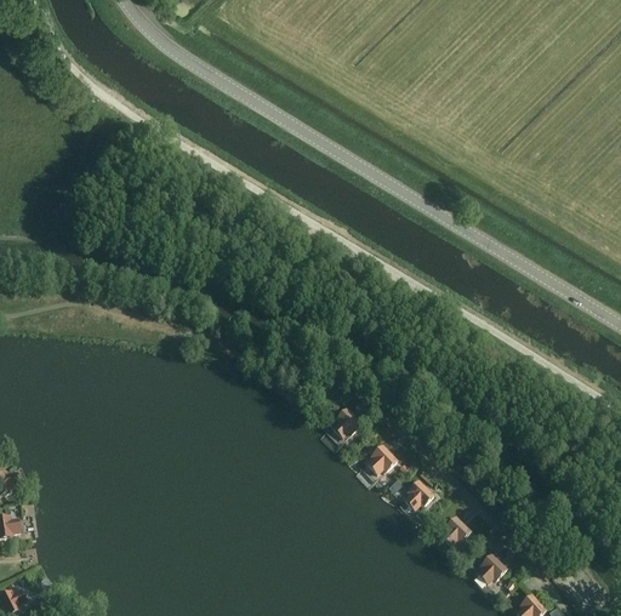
[(351,433),(362,422),(347,408),(336,418),(339,421),(332,427),(342,437),(348,431),(351,433)]
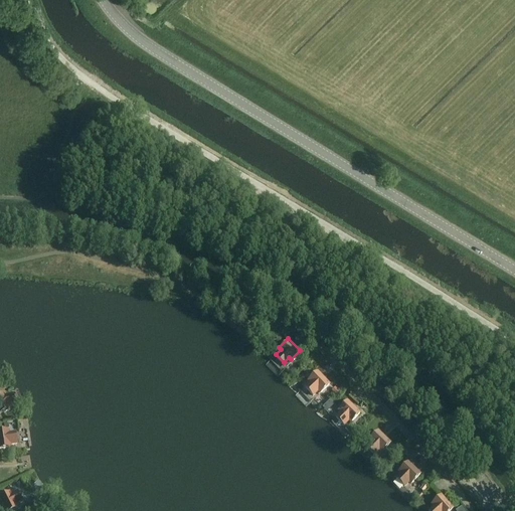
[(320,389),(329,381),(317,368),(308,377),(310,379),(305,384),(313,392),(318,387),(320,389)]
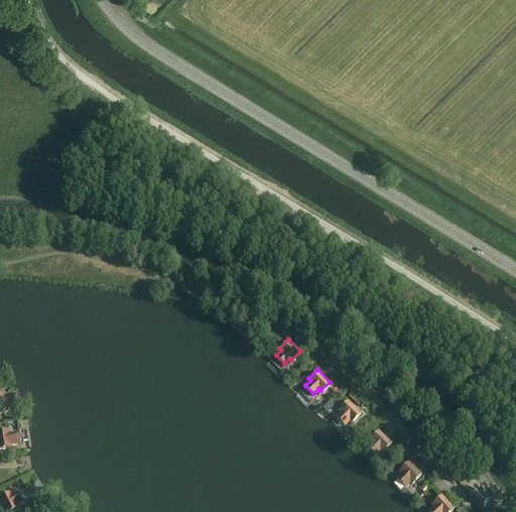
[(5,394),(4,391),(0,392),(0,410),(10,407),(9,404),(15,402),(12,392),(5,394)]
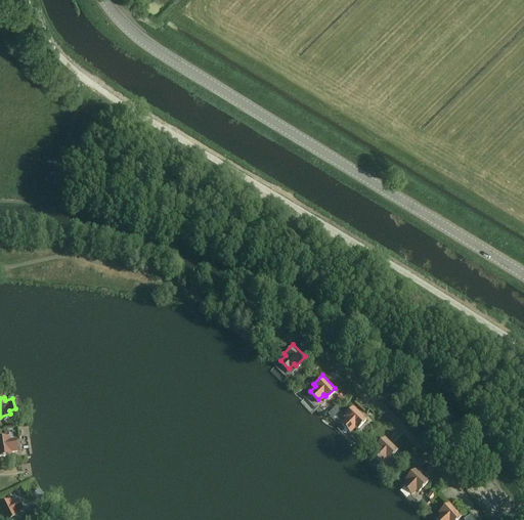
[(357,426),(360,423),(365,417),(353,404),(344,414),(347,416),(342,422),(350,429),(355,424),(357,426)]
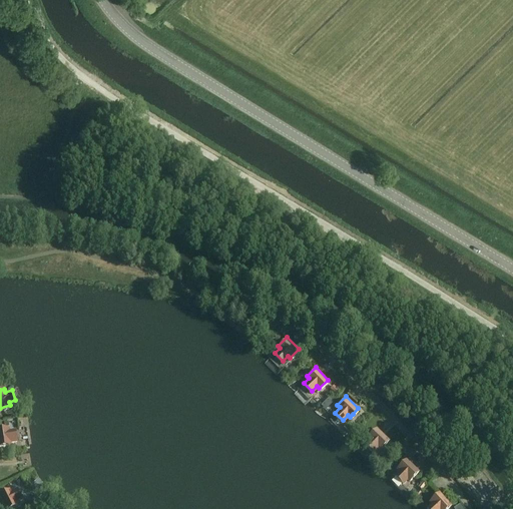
[(8,429),(8,426),(0,426),(0,443),(10,442),(10,439),(17,438),(15,428),(8,429)]
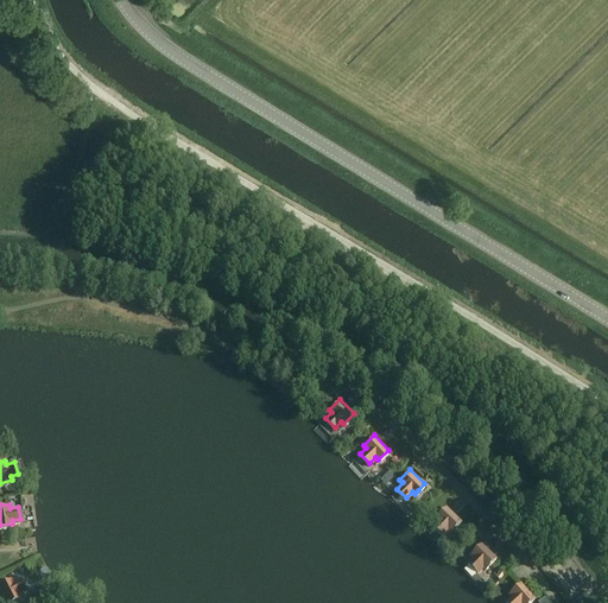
[(450,529),(461,519),(445,505),(436,515),(438,518),(432,524),(442,533),(448,527),(450,529)]
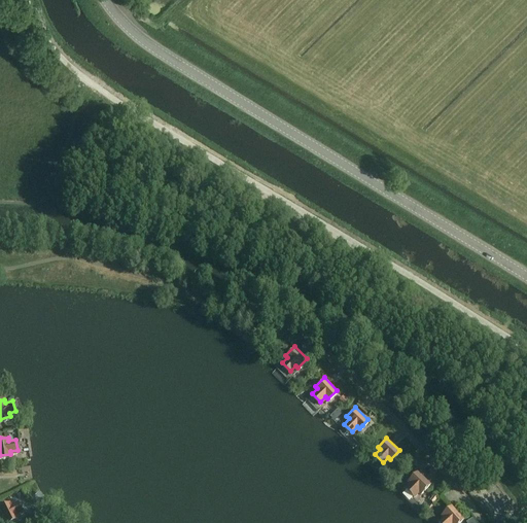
[(421,491),(429,482),(417,469),(408,479),(411,481),(406,486),(414,494),(419,489),(421,491)]
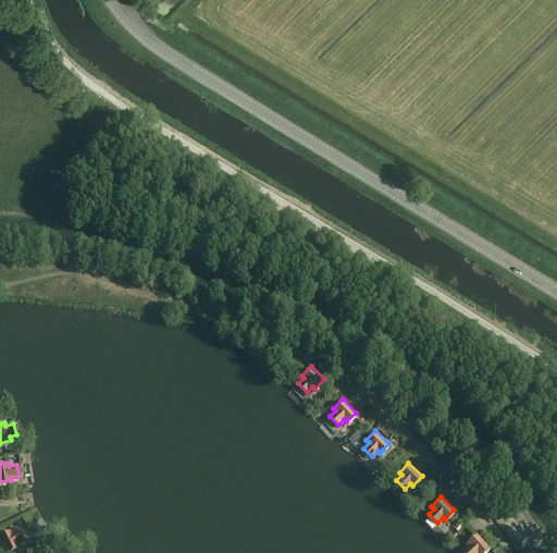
[(471,519),(479,528),(484,524),(477,514),(471,519)]
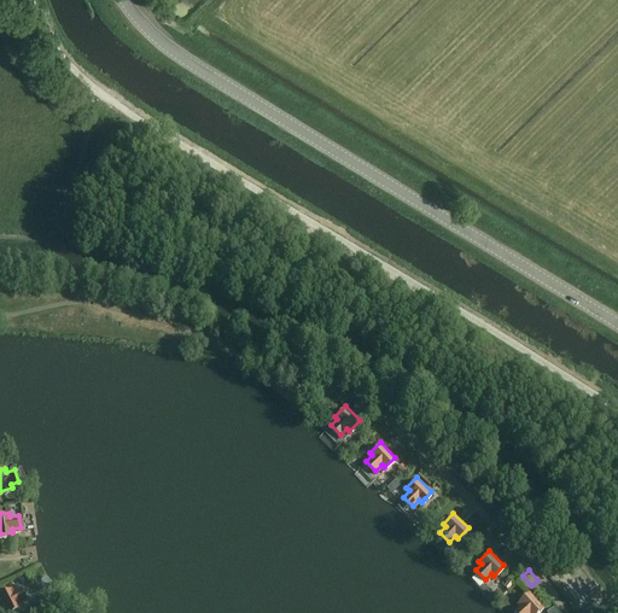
[(27,597),(21,587),(13,590),(11,587),(0,591),(0,596),(7,612),(21,605),(19,602),(27,597)]
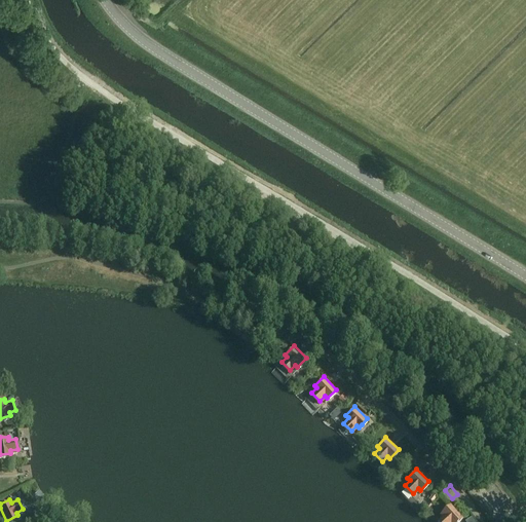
[(450,521),(455,521),(462,516),(450,502),(441,512),(443,514),(438,519),(441,521),(450,521),(451,521),(450,521)]
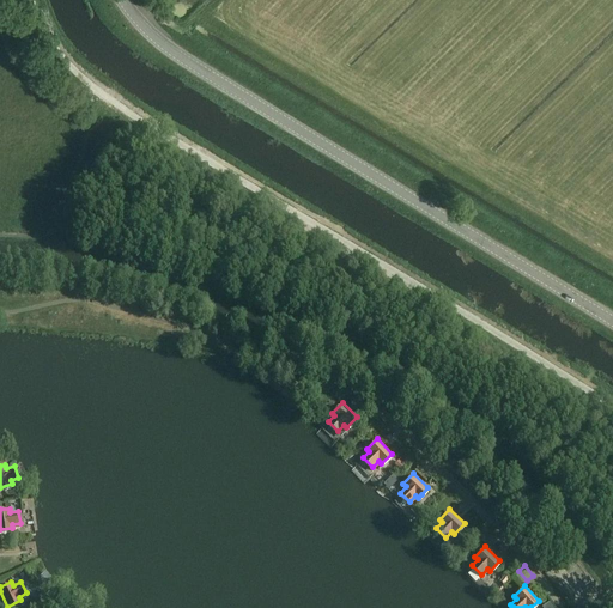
All buildings are outlined.
